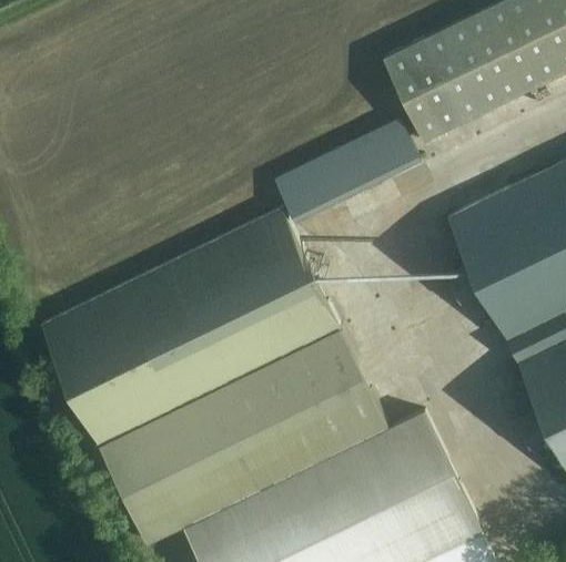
[(424,143),(565,73),(565,0),(505,0),(384,59),(424,143)]
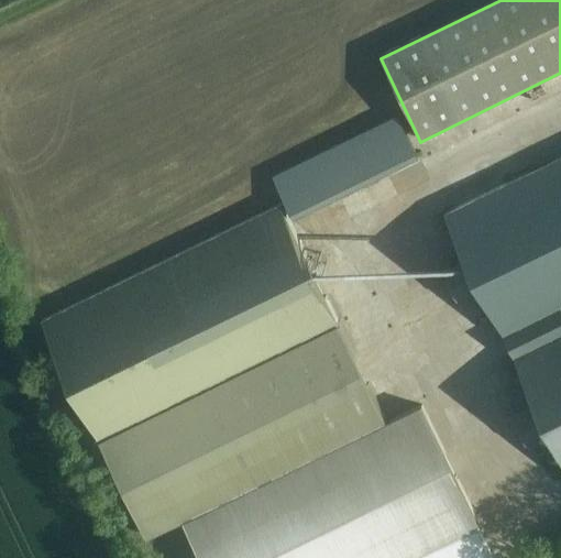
[(293,223),(418,163),(397,120),(272,182),(293,223)]
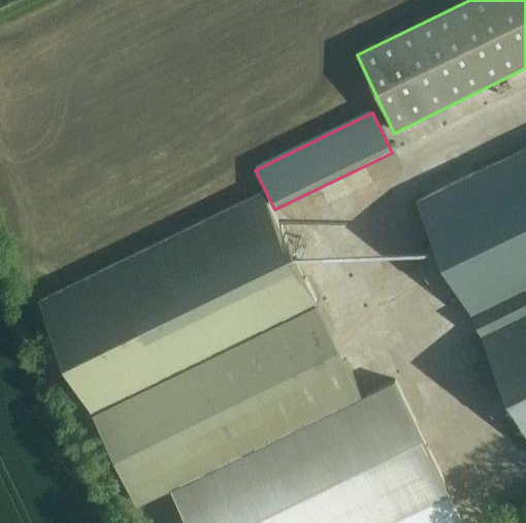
[(525,432),(525,152),(418,204),(438,247),(451,273),(483,339),(482,339),(502,384),(480,395),(492,420),(515,409),(525,432)]
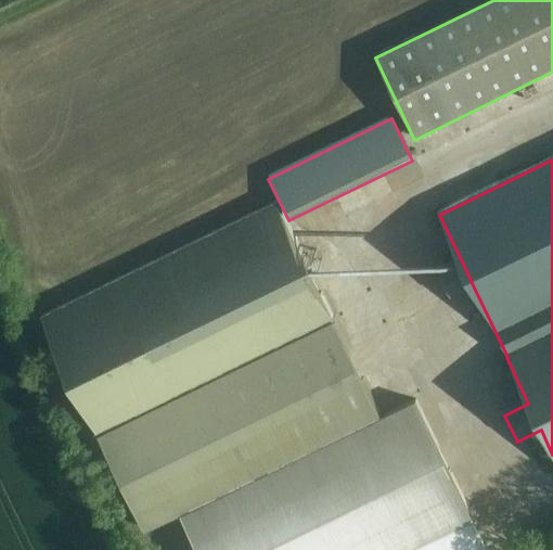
[(274,205),(37,321),(141,534),(378,419),(274,205)]
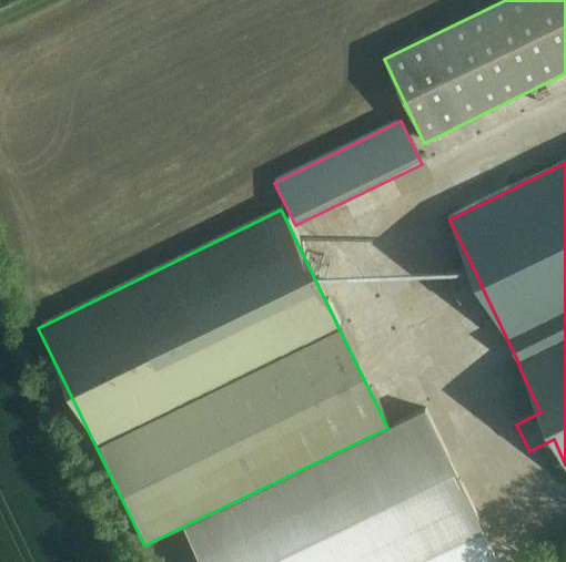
[(472,265),(445,278),(458,306),(485,294),(472,265)]
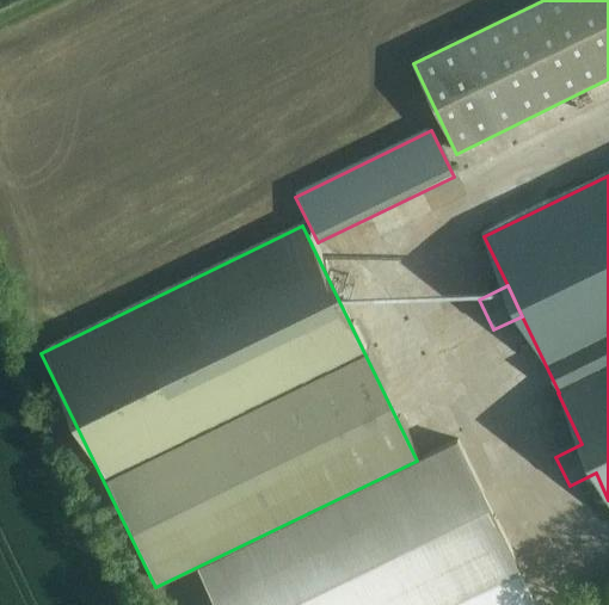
[(536,604),(457,444),(200,569),(217,604),(536,604)]
